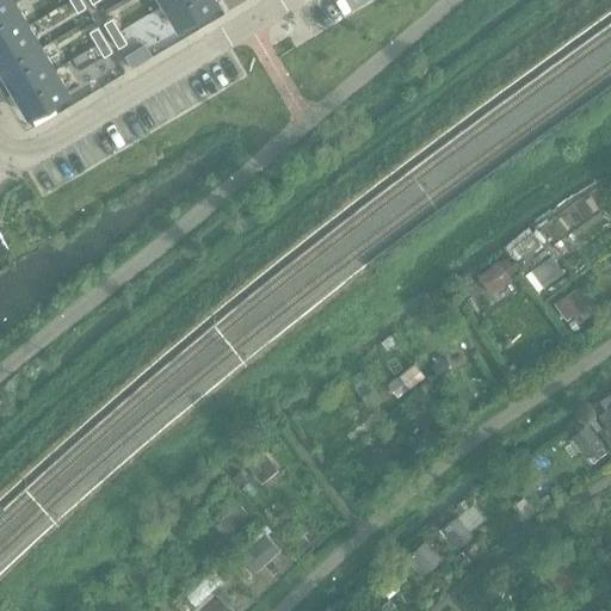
[(13,0),(0,0),(0,12),(16,2),(13,0)]
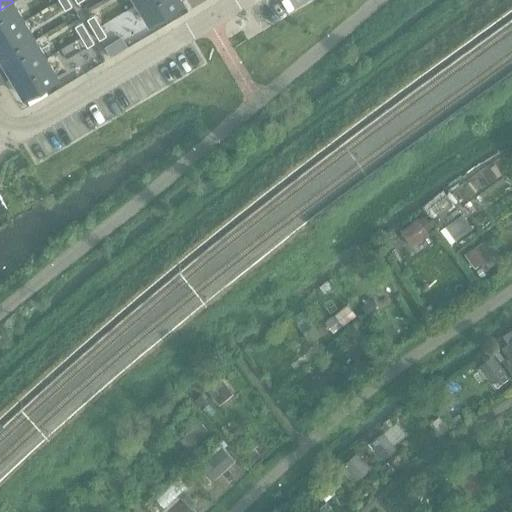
[(68,0),(60,0),(59,0),(66,11),(73,7),(68,0)]
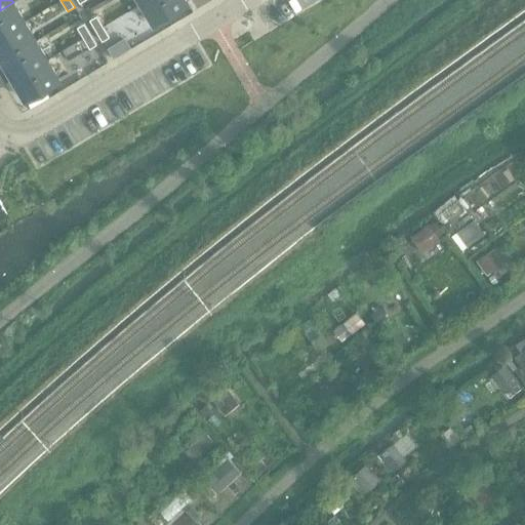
[(185,0),(149,0),(143,4),(154,24),(188,3),(185,0)]
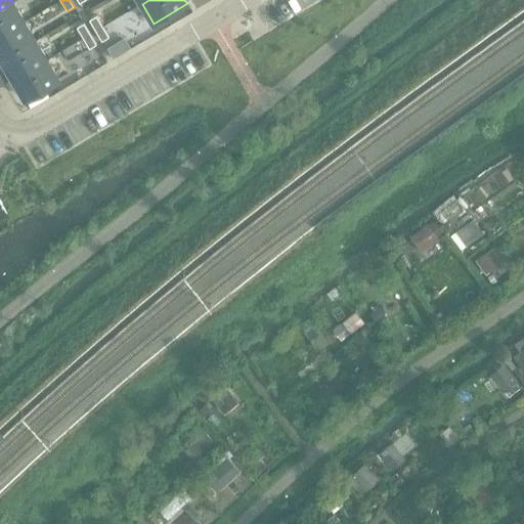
[(13,2),(0,10),(0,36),(25,22),(13,2)]
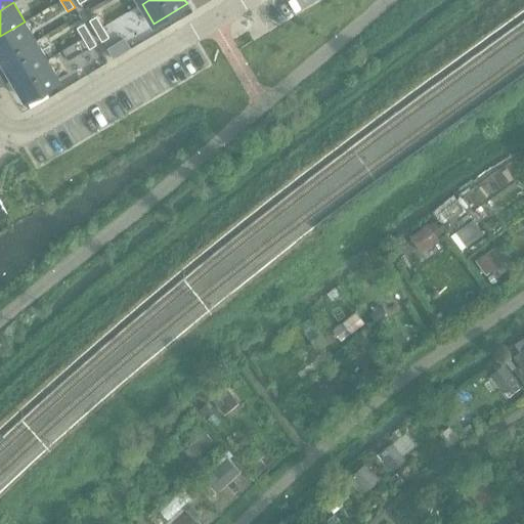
[(96,16),(89,20),(96,31),(102,27),(96,16)]
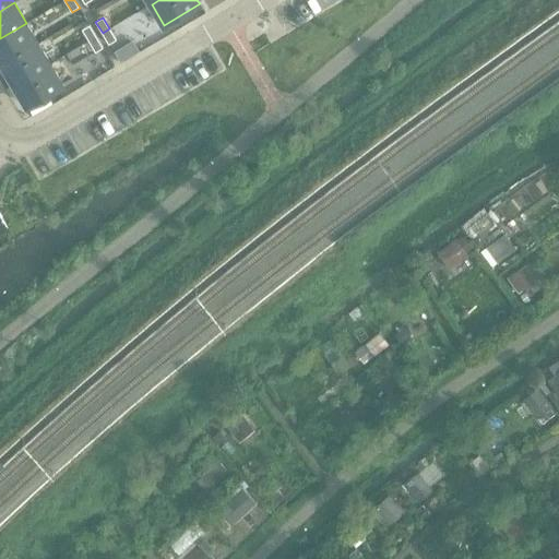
[(26,23),(0,38),(0,60),(2,66),(39,44),(26,23)]
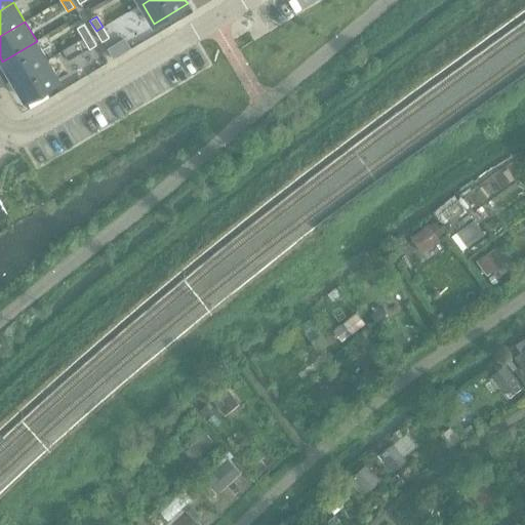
[(84,24),(77,28),(83,39),(90,34),(84,24)]
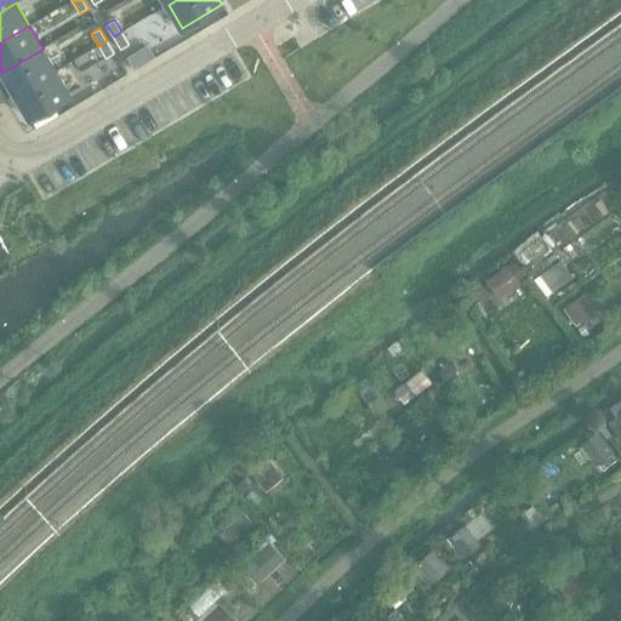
[(121,32),(114,36),(121,50),(130,45),(121,32)]
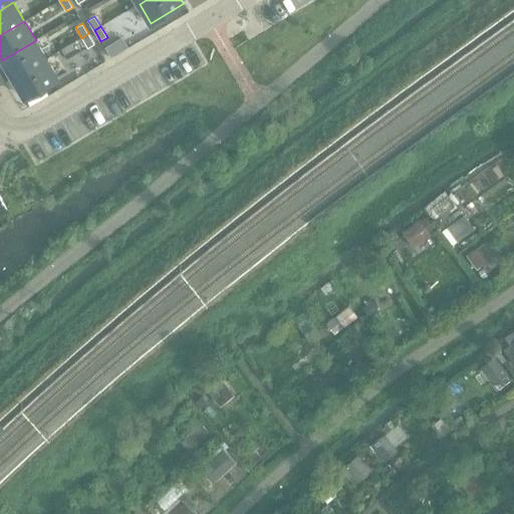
[(88,33),(81,38),(88,48),(95,44),(88,33)]
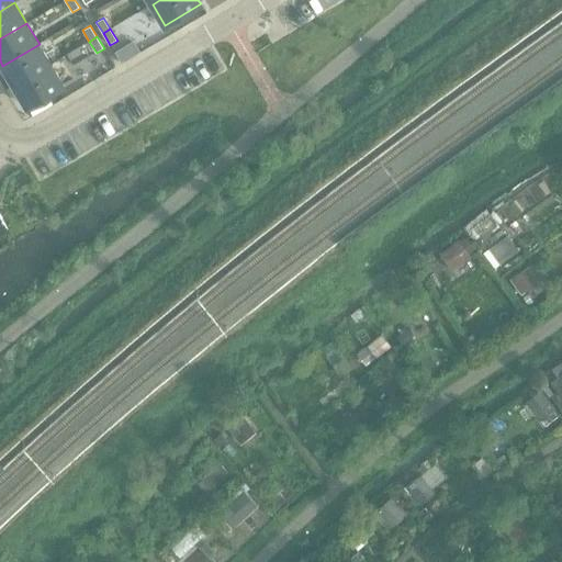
[(40,44),(2,66),(15,87),(52,65),(40,44)]
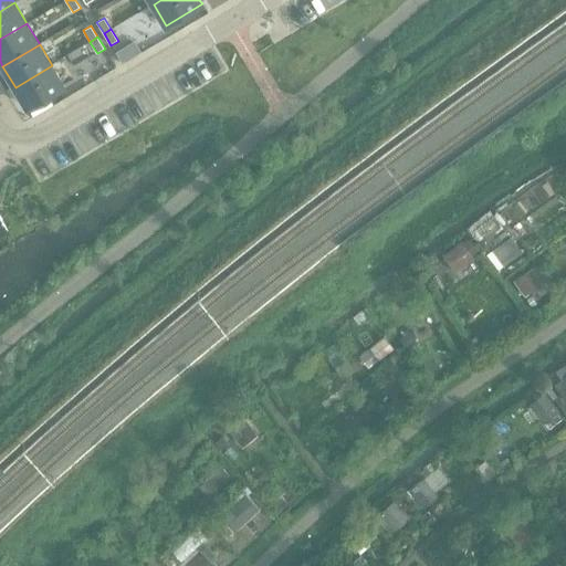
[(52,65),(16,87),(28,107),(64,86),(52,65)]
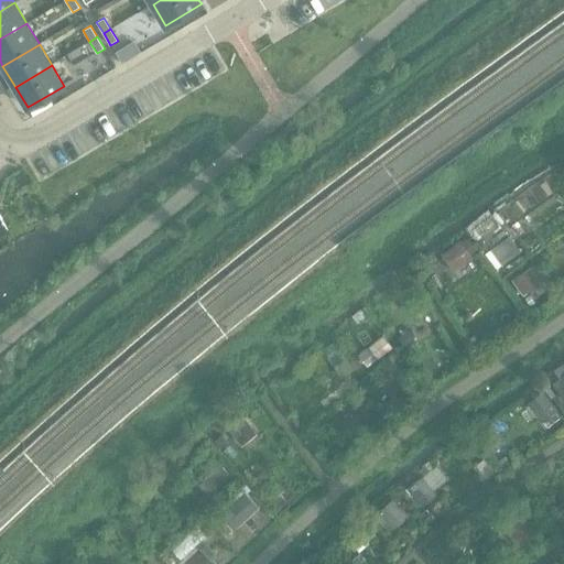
[(514,253),(501,235),(488,243),(502,262),(514,253)]
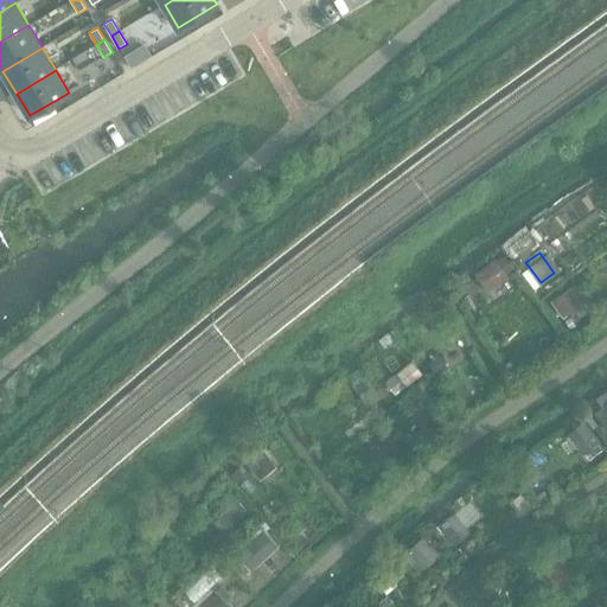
[(498,255),(477,272),(491,291),(513,273),(498,255)]
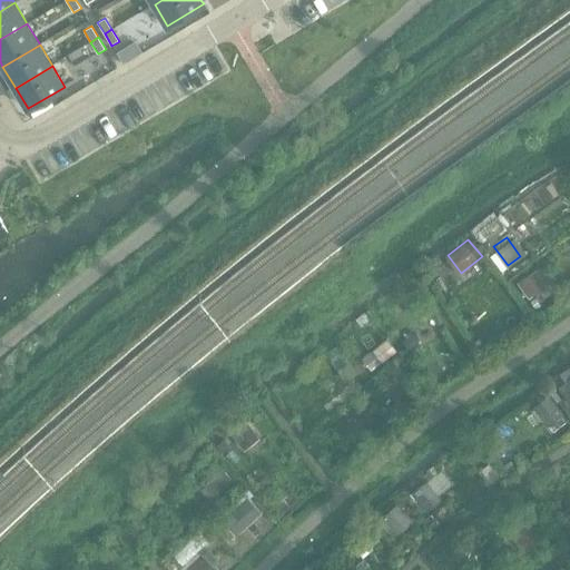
[(548,286),(534,267),(521,276),(536,295),(548,286)]
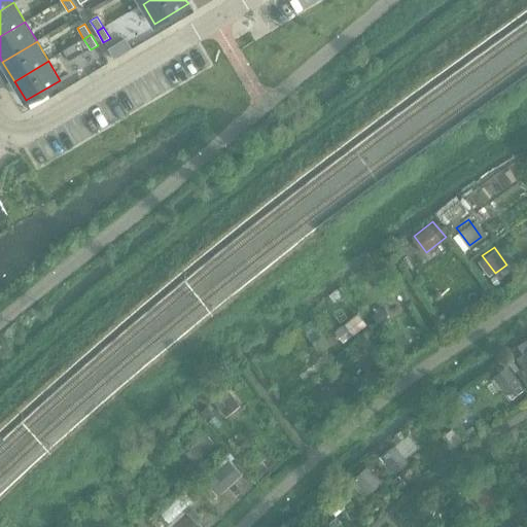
[(526,344),(521,335),(510,343),(522,360),(526,356),(526,344)]
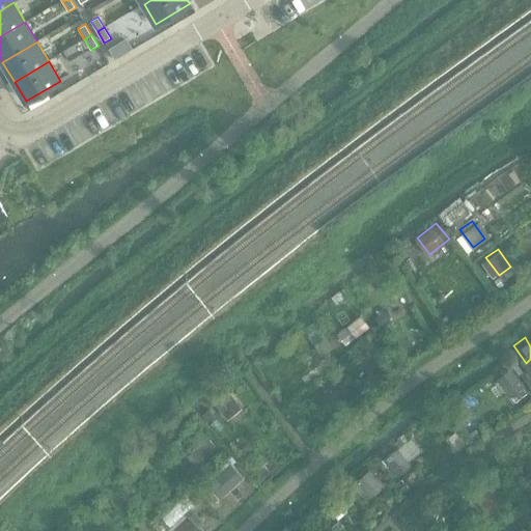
[(511,375),(498,357),(486,365),(500,384),(511,375)]
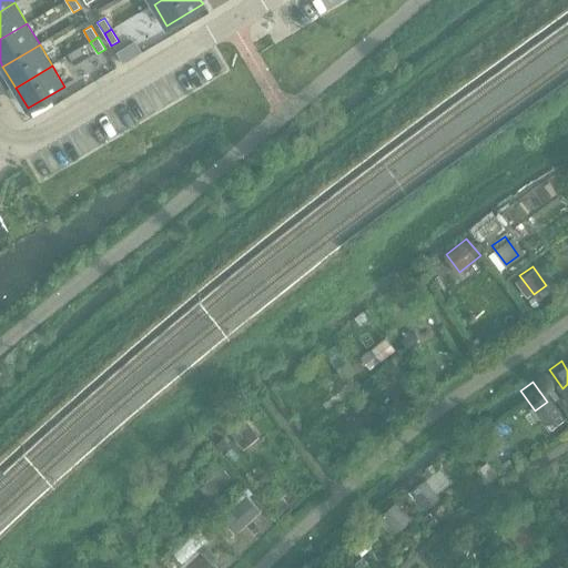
[(263,439),(250,422),(233,435),(247,452),(263,439)]
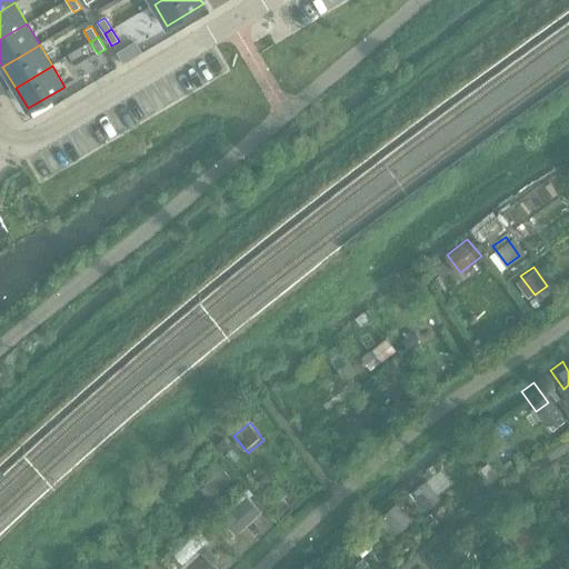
[(231,481),(218,465),(202,478),(216,495),(231,481)]
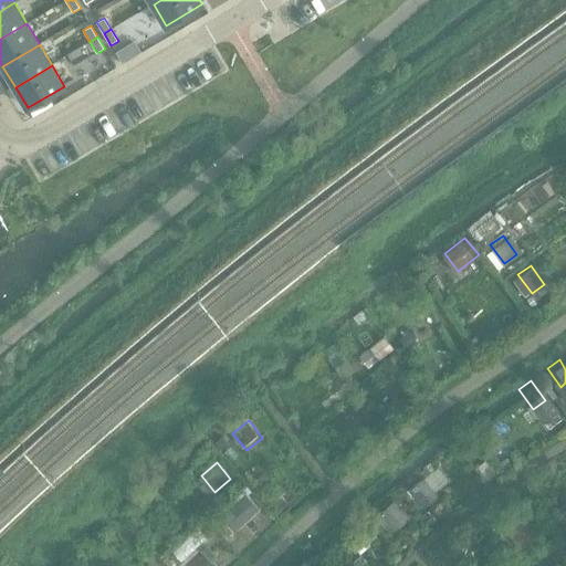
[(249,492),(223,515),(238,530),(262,507),(249,492)]
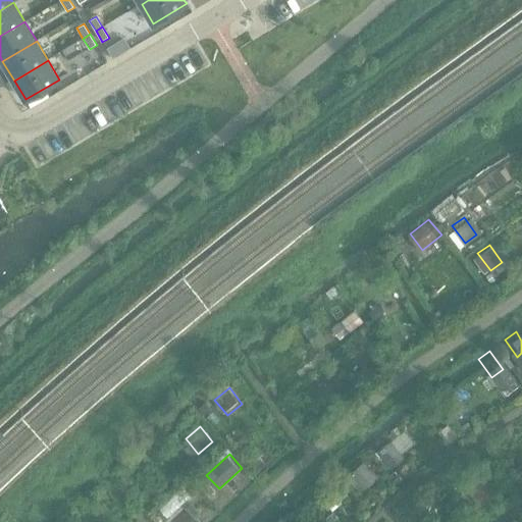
[(367,485),(379,475),(367,460),(354,470),(367,485)]
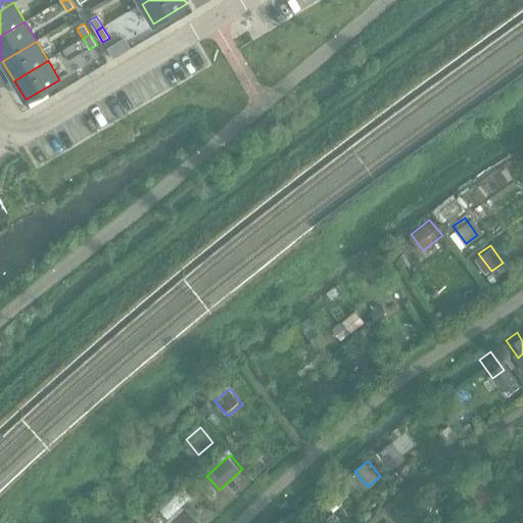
[(522,467),(513,475),(522,487),(522,467)]
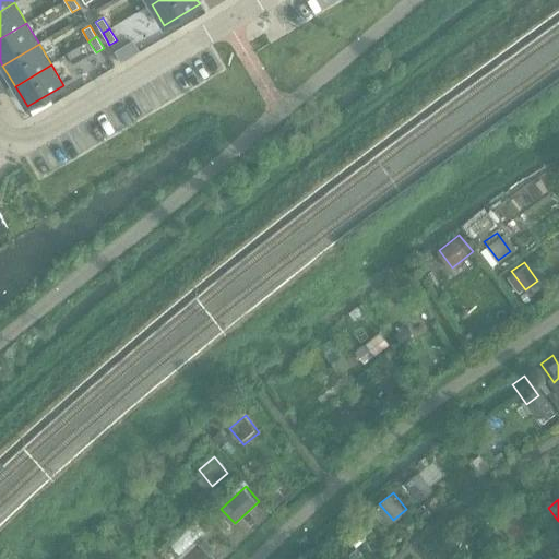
[(551,558),(544,549),(533,558),(534,558),(551,558)]
